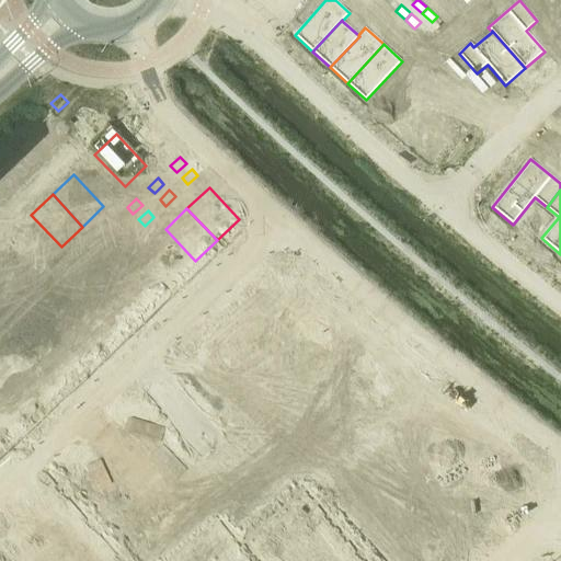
[(31,215),(9,236),(38,267),(61,247),(31,215)]
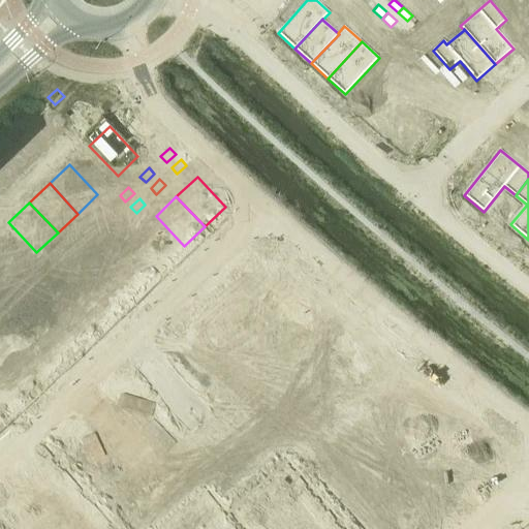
[(109,206),(99,214),(105,220),(114,212),(109,206)]
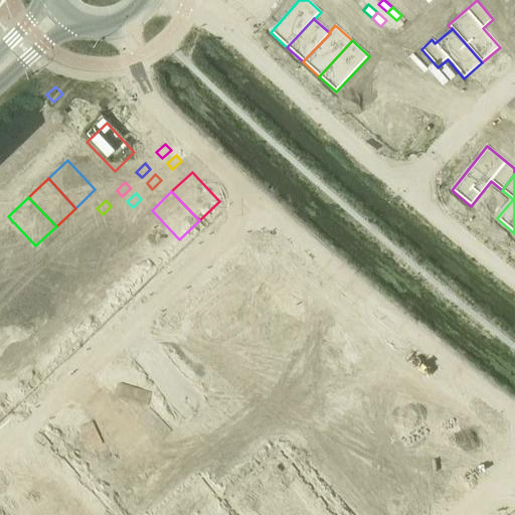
[(152,210),(132,228),(160,258),(179,239),(152,210)]
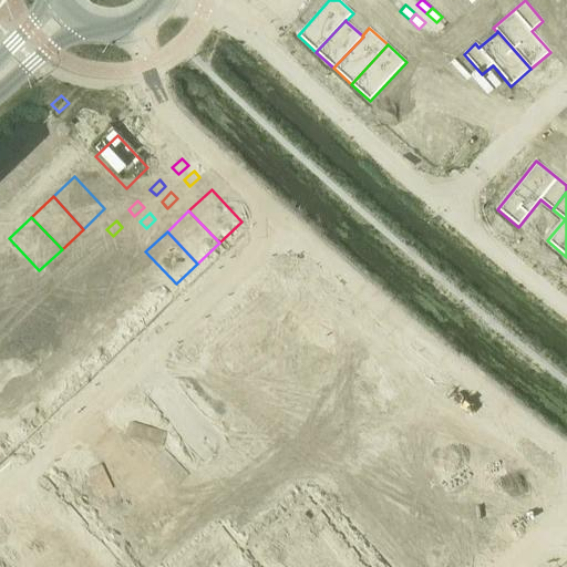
[(127,233),(119,241),(124,248),(134,239),(127,233)]
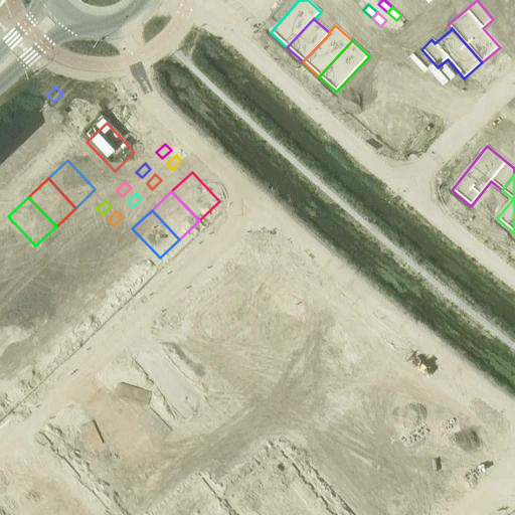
[(86,219),(77,227),(82,233),(92,224),(86,219)]
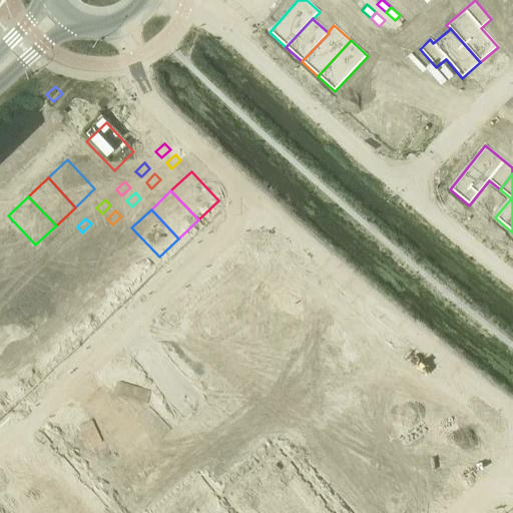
[(9,228),(0,236),(0,261),(16,278),(37,258),(9,228)]
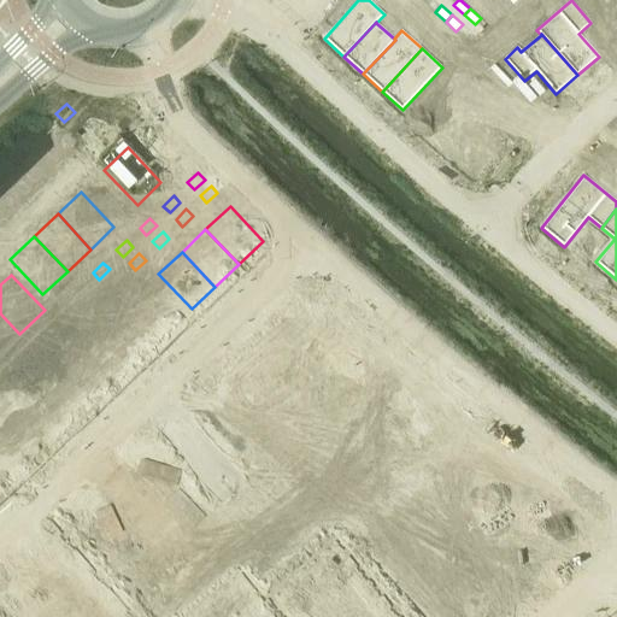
[(116,276),(105,286),(112,293),(122,283),(116,276)]
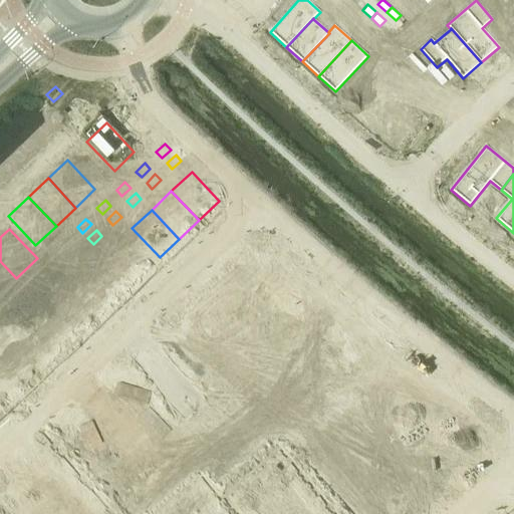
[(66,237),(57,245),(63,251),(71,243),(66,237)]
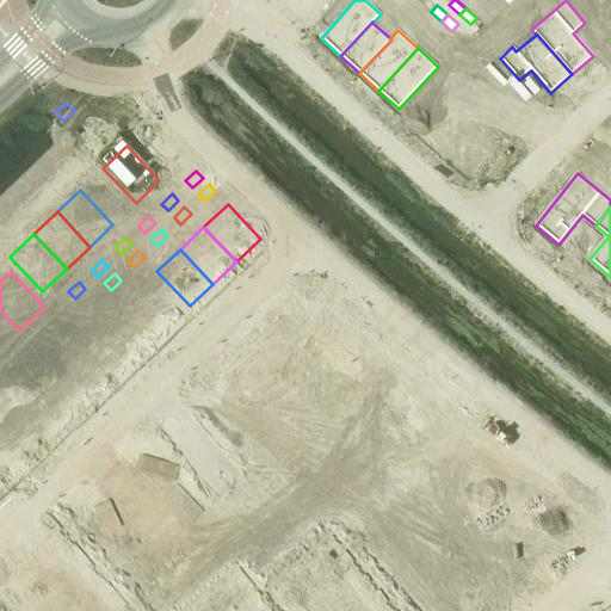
[(134,294),(110,315),(143,350),(166,328),(134,294)]
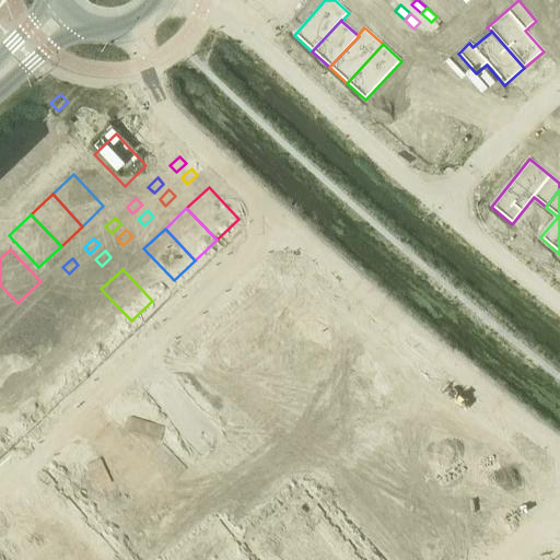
[(84,270),(74,279),(80,286),(90,277),(84,270)]
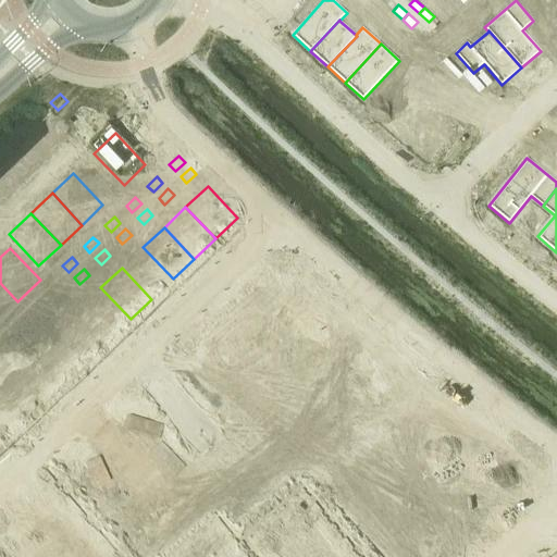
[(0,283),(0,317),(17,301),(0,283)]
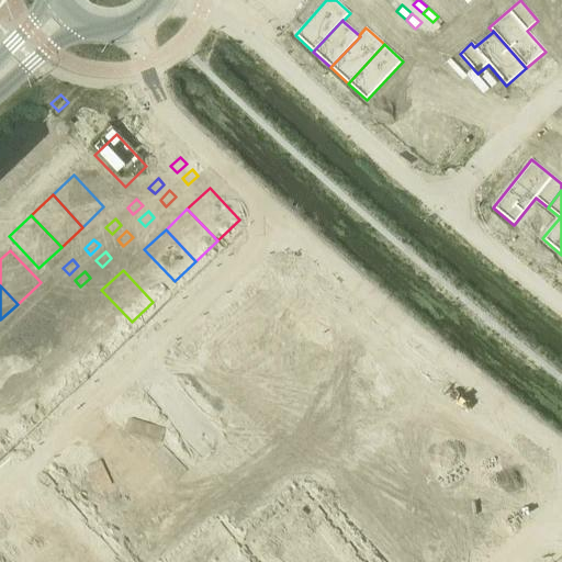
[(101,290),(79,311),(110,343),(132,322),(101,290)]
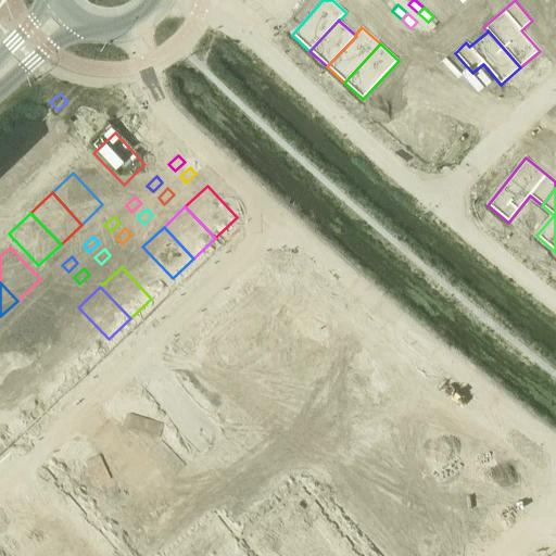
[(47,289),(37,298),(43,304),(52,294),(47,289)]
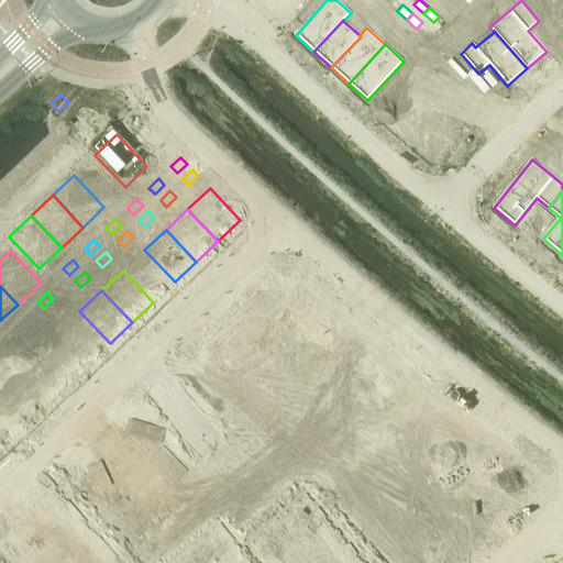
[(58,305),(50,313),(55,320),(65,311),(58,305)]
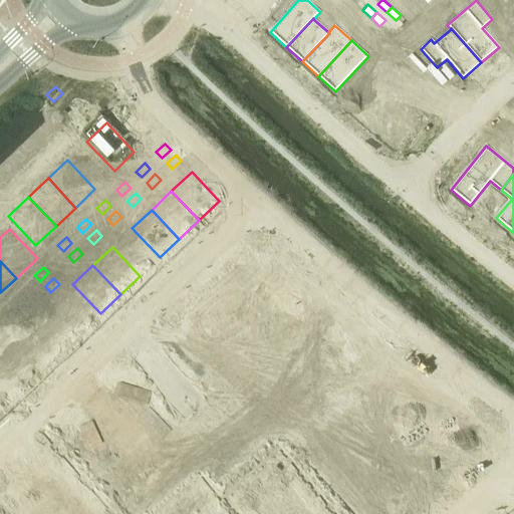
[(23,286),(14,294),(20,300),(28,291),(23,286)]
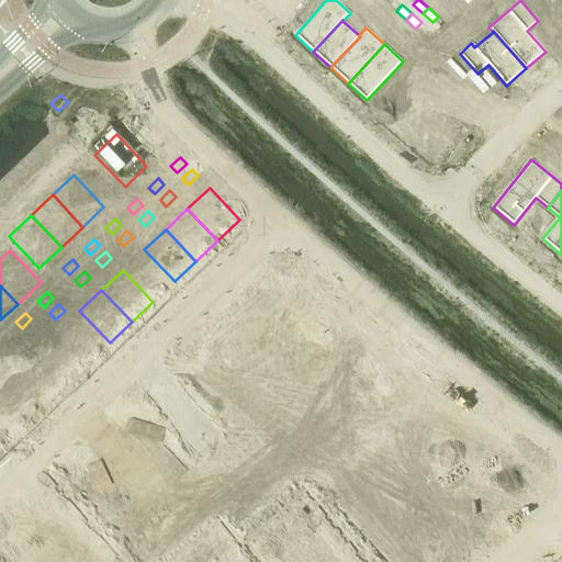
[(74,317),(51,339),(80,371),(103,349),(74,317)]
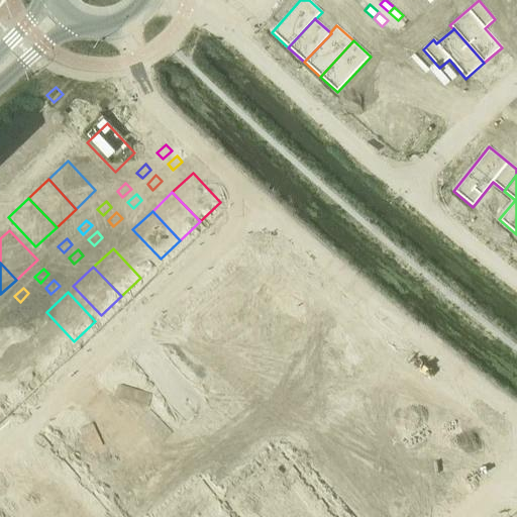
[(33,299),(25,307),(30,313),(39,304),(33,299)]
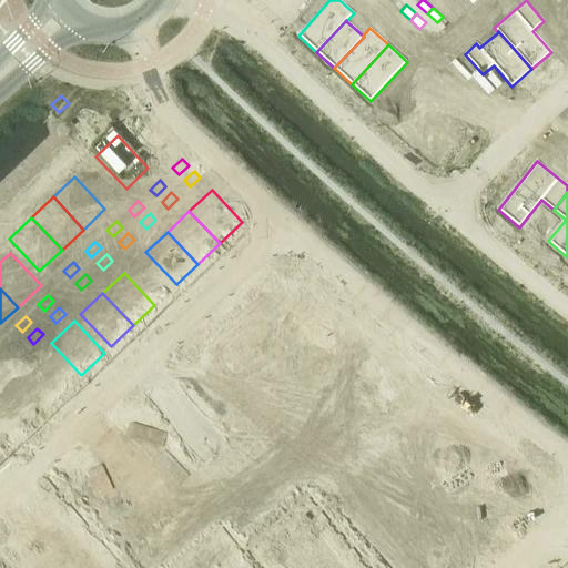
[(219,333),(199,351),(229,383),(249,365),(219,333)]
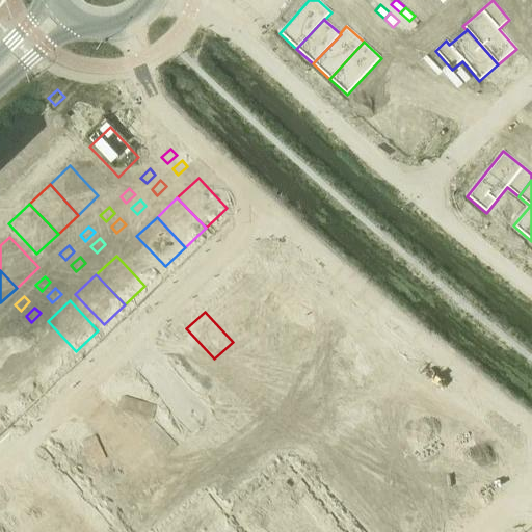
[(3,316),(0,318),(0,329),(8,321),(3,316)]
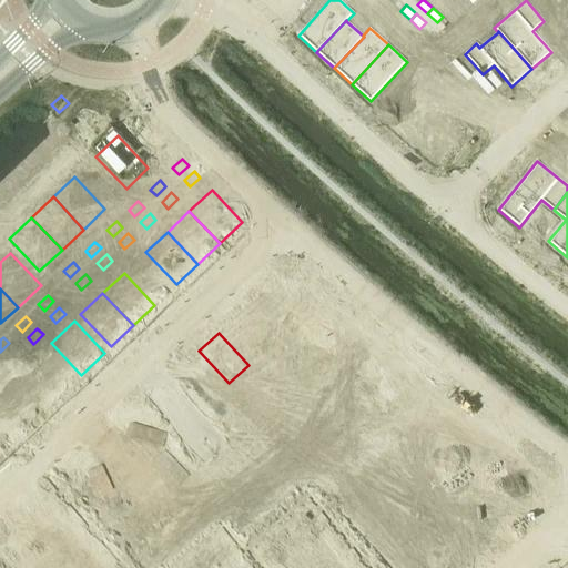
[(14,350),(6,358),(11,365),(21,355),(14,350)]
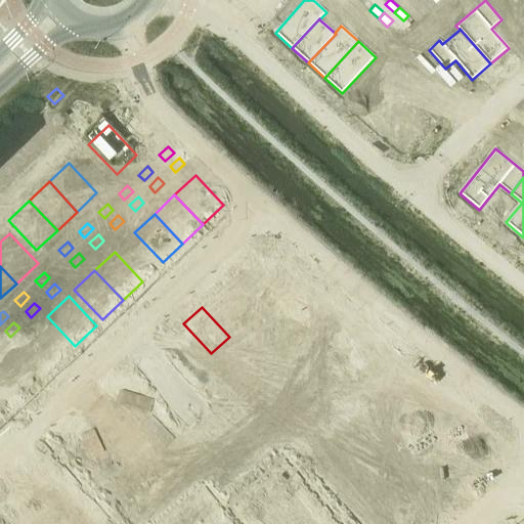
[(27,336),(6,355),(34,385),(54,365),(27,336)]
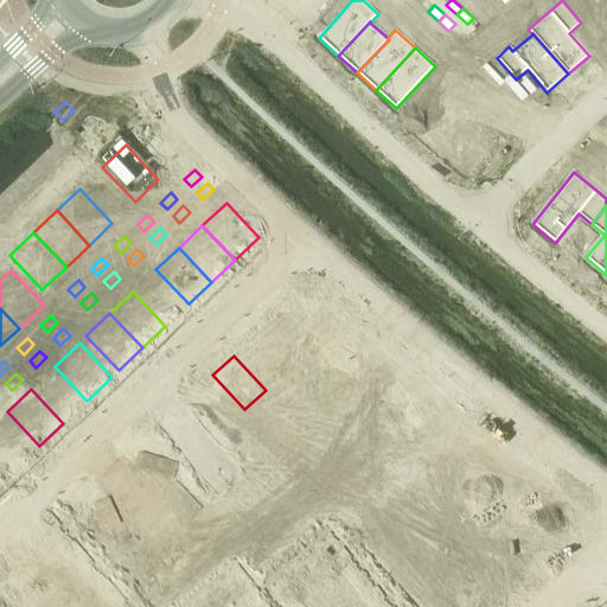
[(244,409),(234,420),(250,436),(260,427),(244,409)]
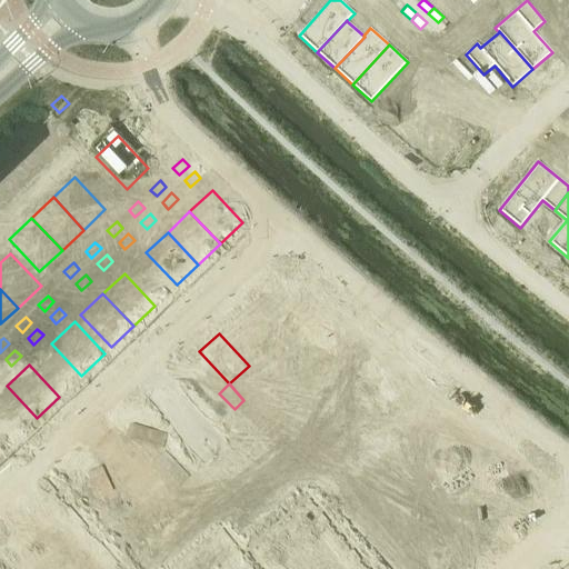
[(7,386),(0,391),(0,422),(15,439),(37,418),(7,386)]
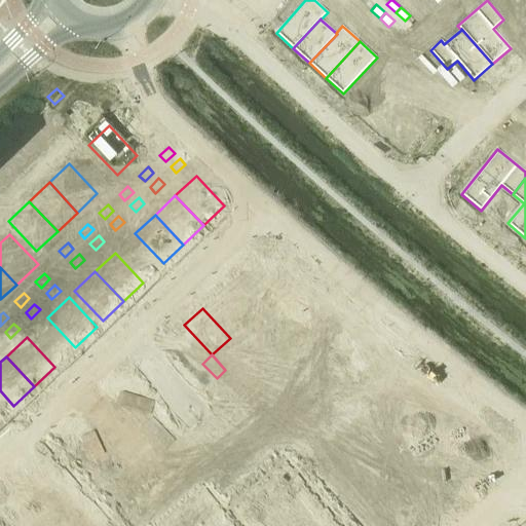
[(111,381),(105,386),(113,396),(119,390),(111,381)]
